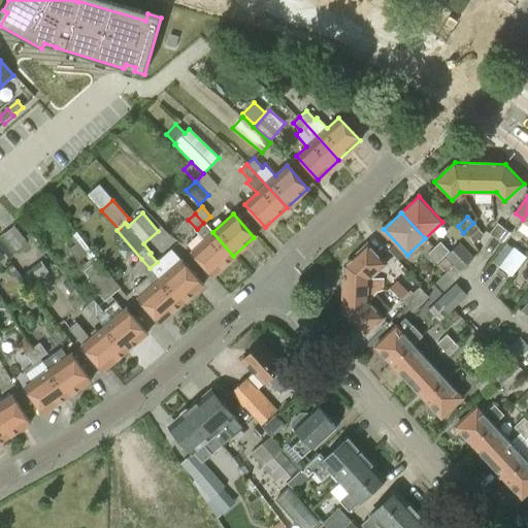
[(203,241),(191,253),(211,275),(233,257),(233,256),(212,232),(203,223),(197,229),(194,231),(203,241)]
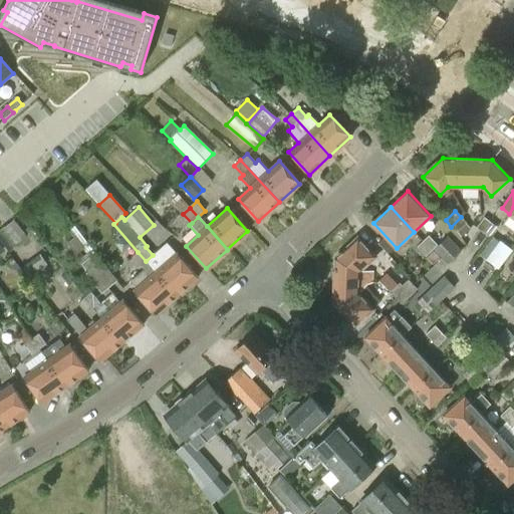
[(461,217),(451,227),(457,233),(467,223),(461,217)]
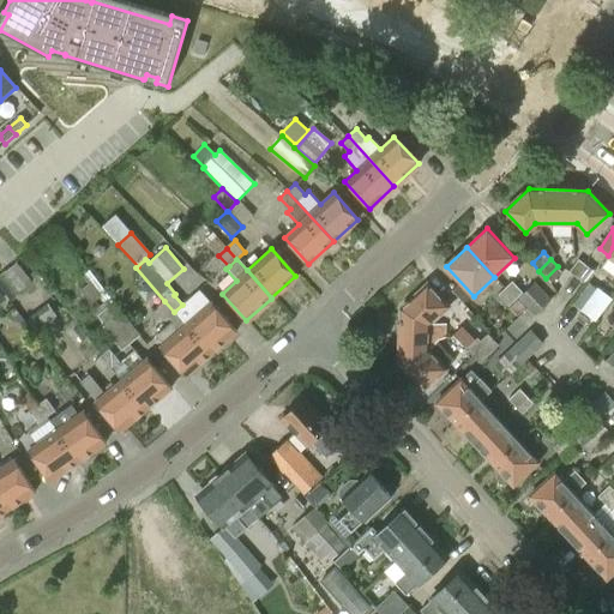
[(577,278),(587,266),(578,260),(569,272),(577,278)]
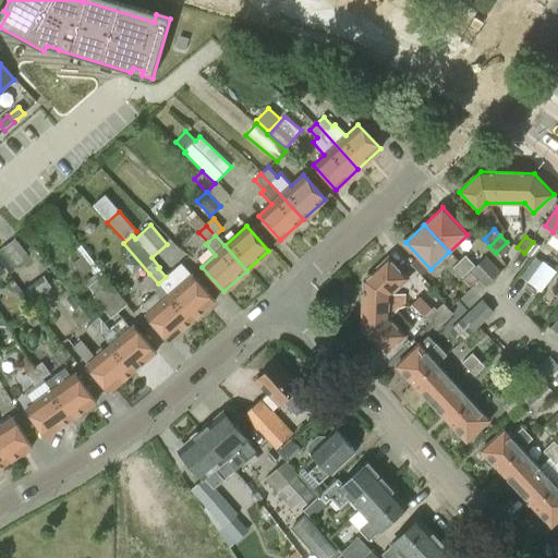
[(15,264),(26,256),(14,241),(4,249),(15,264)]
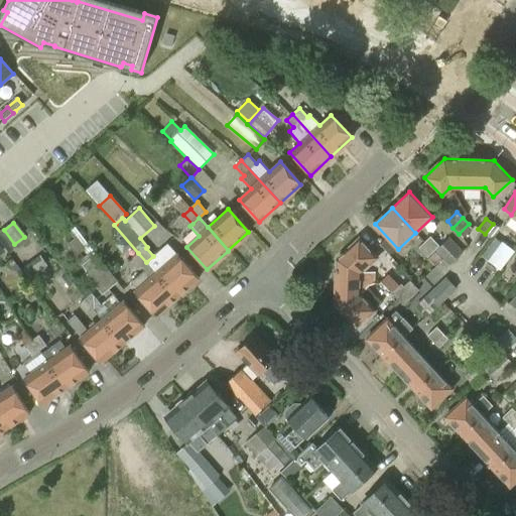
[(491,239),(499,229),(493,224),(485,234),(491,239)]
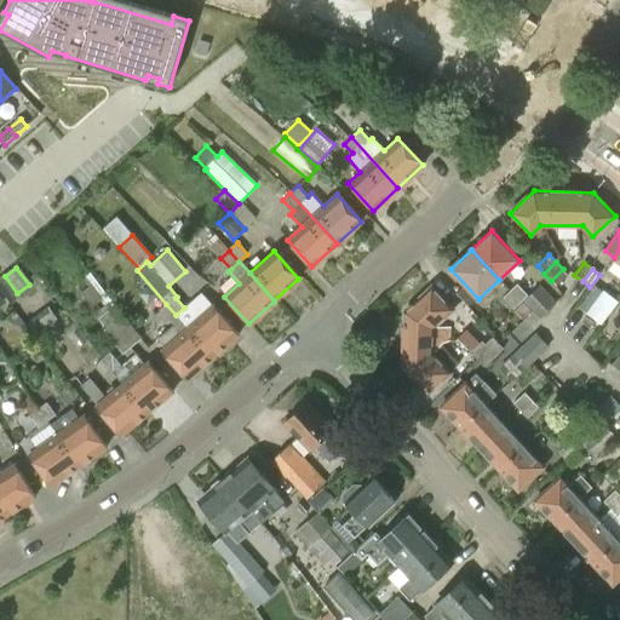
[(122,354),(142,338),(90,273),(82,279),(90,287),(79,296),(122,354)]
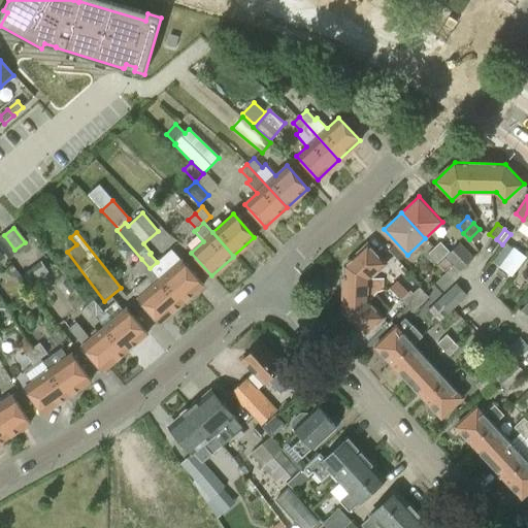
[(440,242),(434,249),(442,258),(444,257),(450,252),(440,242)]
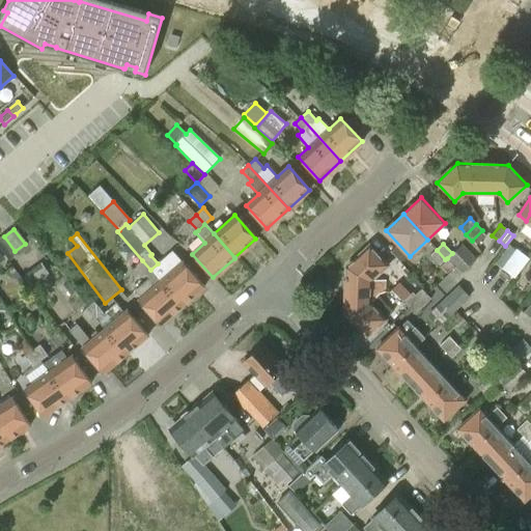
[(463,245),(452,254),(448,258),(455,267),(462,274),(476,259),(463,245)]
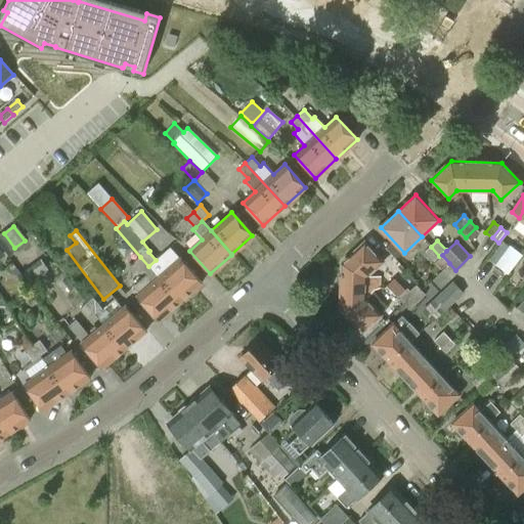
[(380,315),(365,300),(374,291),(380,289),(380,276),(366,276),(382,261),(364,243),(342,264),(341,275),(340,299),(340,308),(361,333),(380,315)]
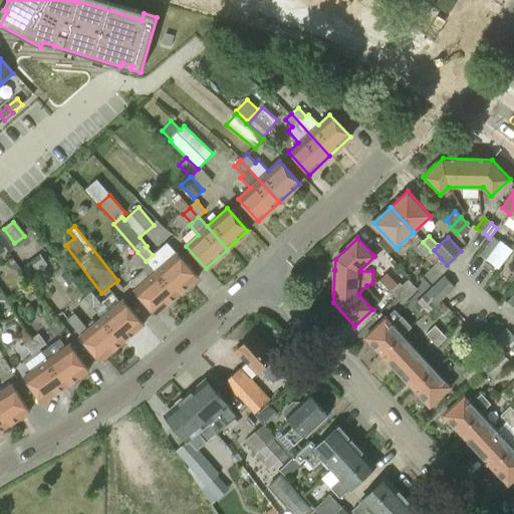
[(153,255),(146,261),(176,295),(197,277),(167,242),(153,255)]
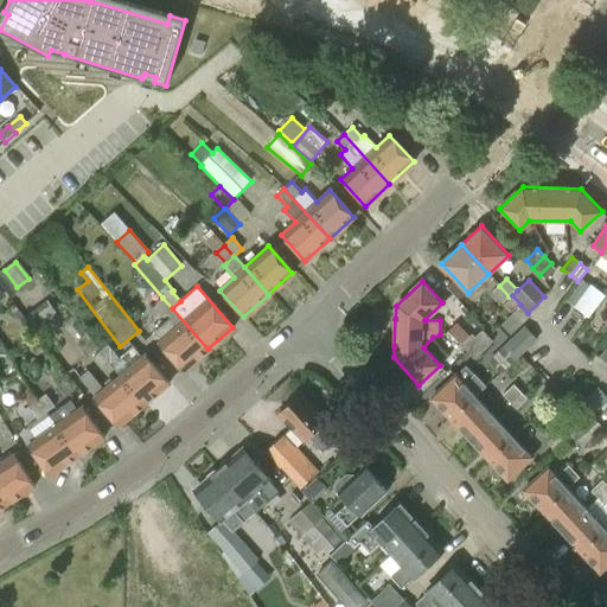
[(491,292),(502,304),(509,296),(499,286),(491,292)]
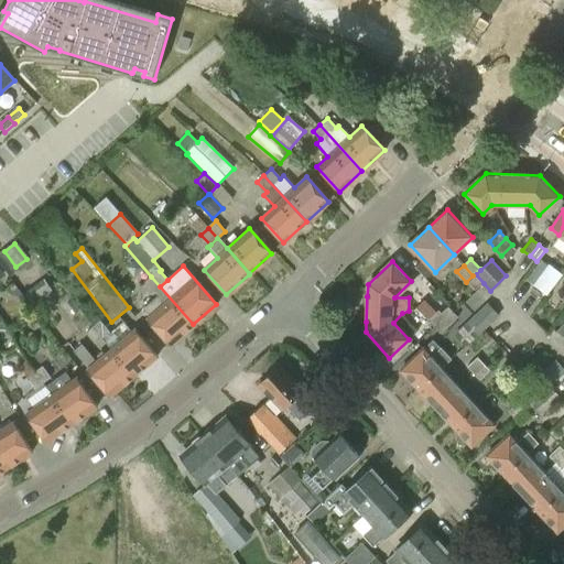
[(534,285),(548,295),(562,275),(549,266),(534,285)]
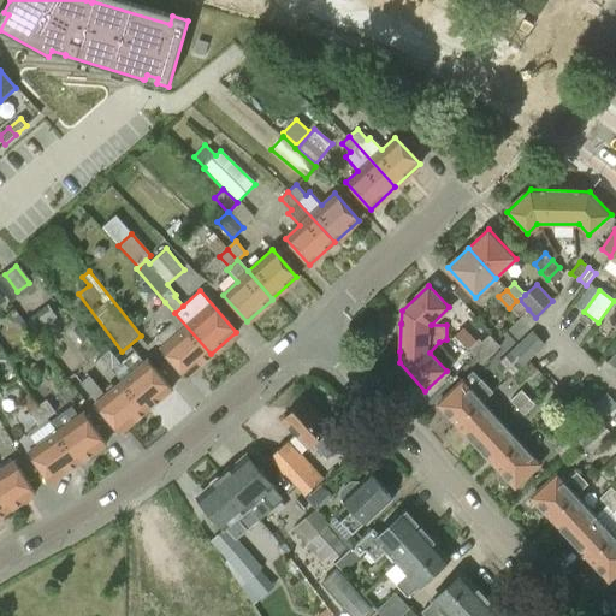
[(165,302),(158,308),(167,319),(175,313),(165,302)]
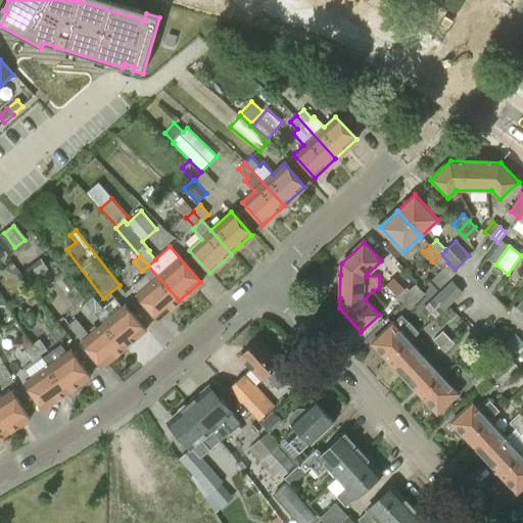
[(49,270),(40,258),(24,272),(32,283),(49,270)]
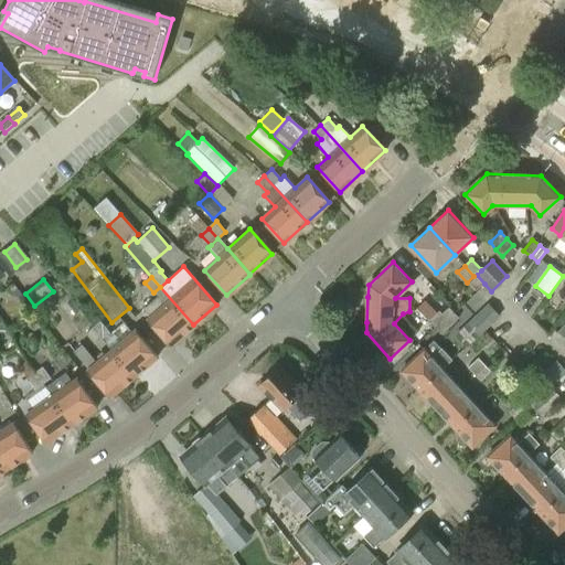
[(160,287),(153,292),(158,297),(144,310),(149,317),(147,319),(170,344),(193,324),(160,287)]
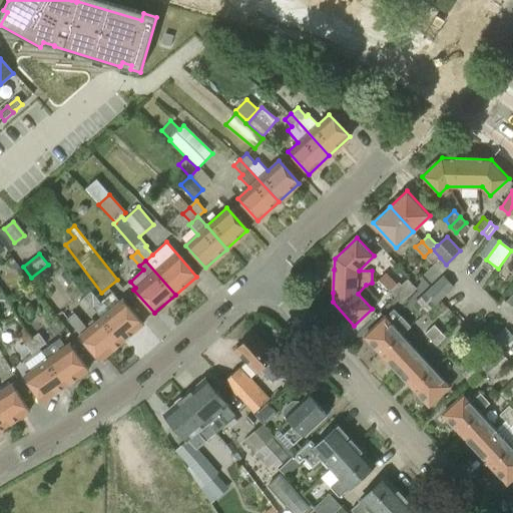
[(454,288),(443,276),(431,288),(424,295),(435,306),(440,301),(454,288)]
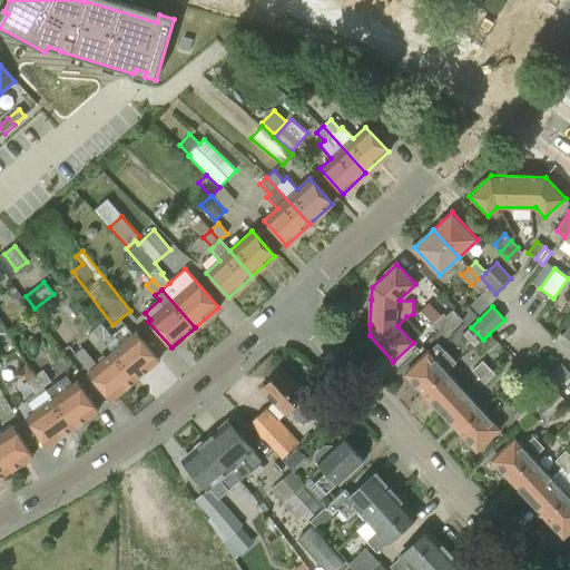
[(450,321),(457,327),(463,321),(458,316),(452,311),(446,316),(450,321)]
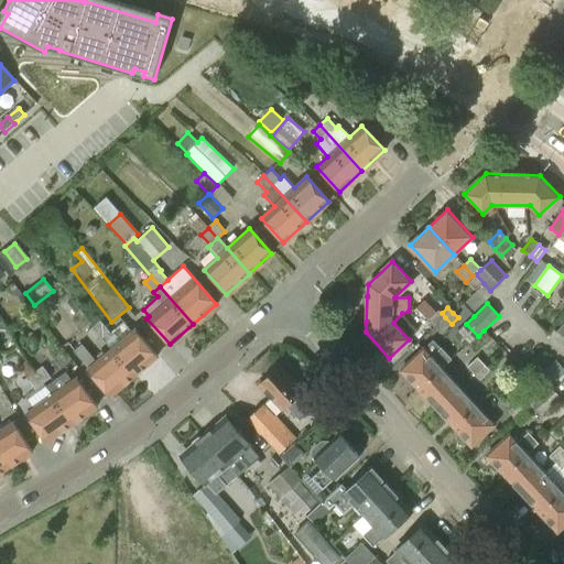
[(445,317),(442,313),(438,311),(427,321),(434,327),(445,317)]
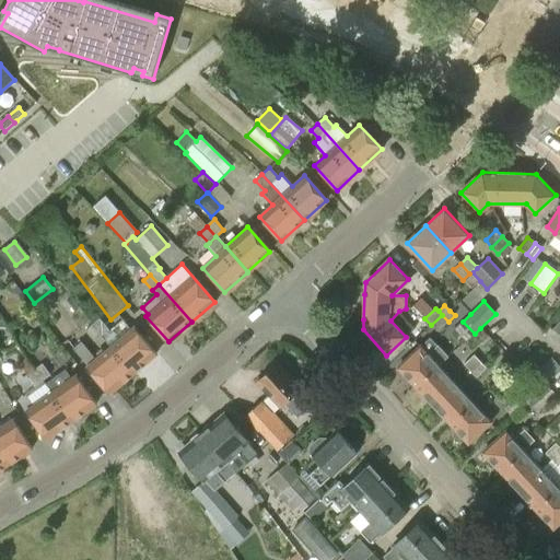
[(431,325),(438,331),(448,322),(442,315),(431,325)]
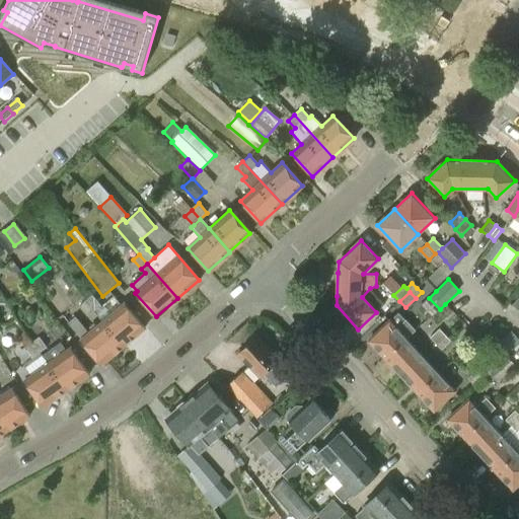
[(93,312),(101,306),(92,295),(85,301),(93,312)]
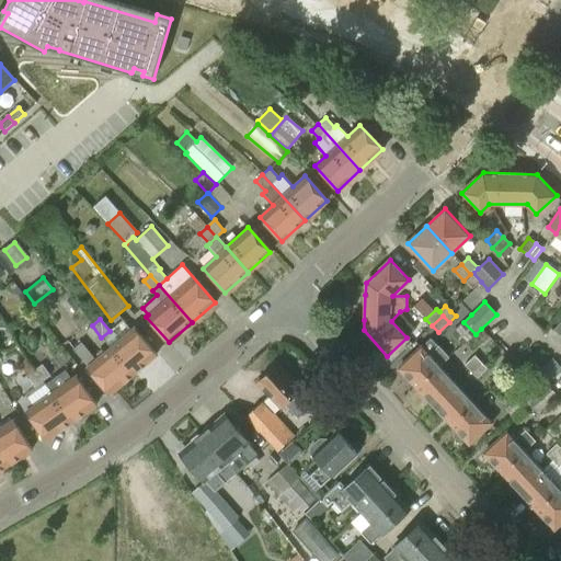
[(101,338),(110,347),(132,374),(155,353),(133,328),(129,330),(123,321),(111,332),(110,331),(101,338)]
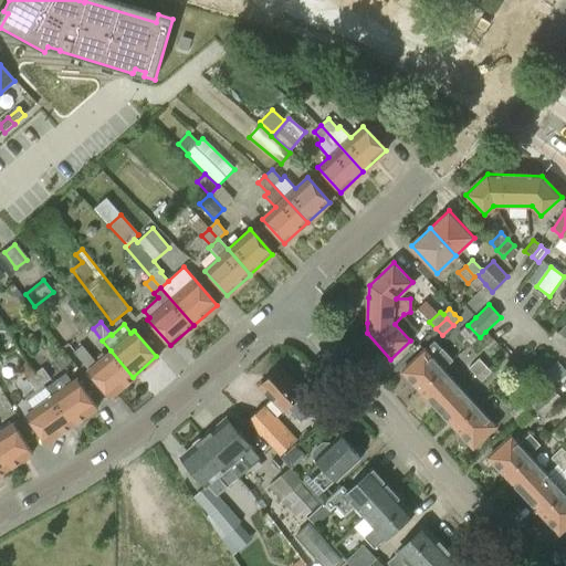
[(102,341),(93,328),(85,335),(95,346),(102,341)]
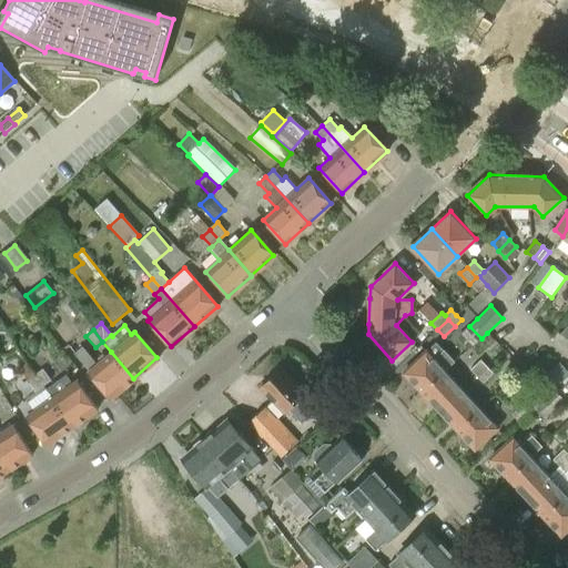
[(423,393),(446,372),(456,362),(440,345),(436,345),(427,352),(404,373),(423,393)]
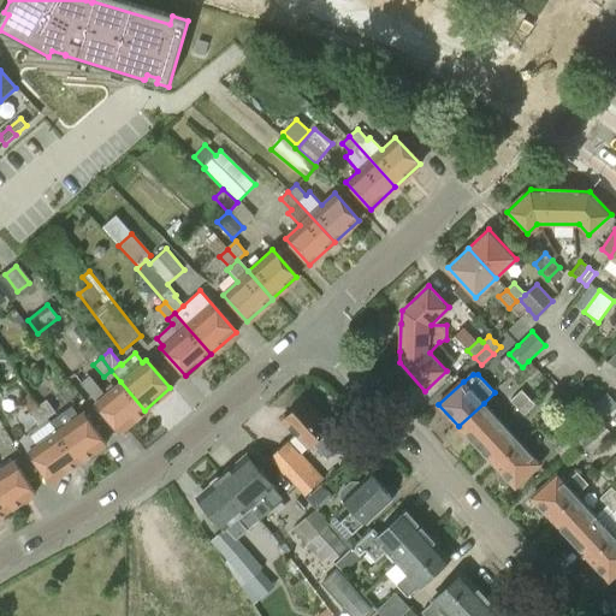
[(144,410),(120,381),(105,395),(89,375),(80,385),(95,403),(119,432),(144,410)]
